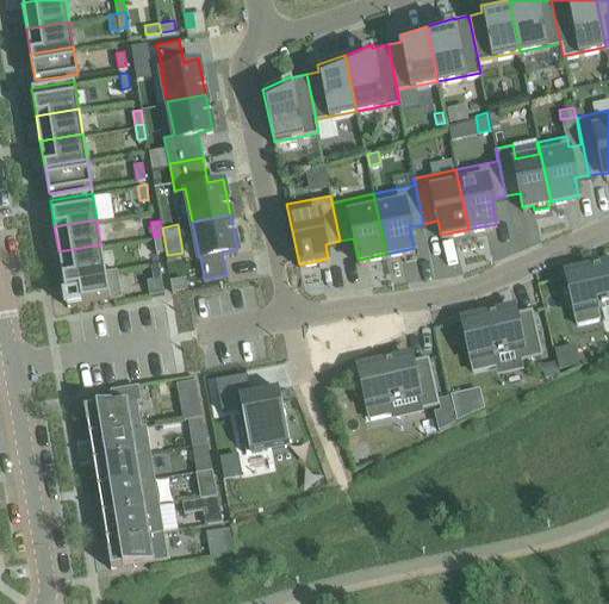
[(162,235),(153,236),(155,251),(165,249),(162,235)]
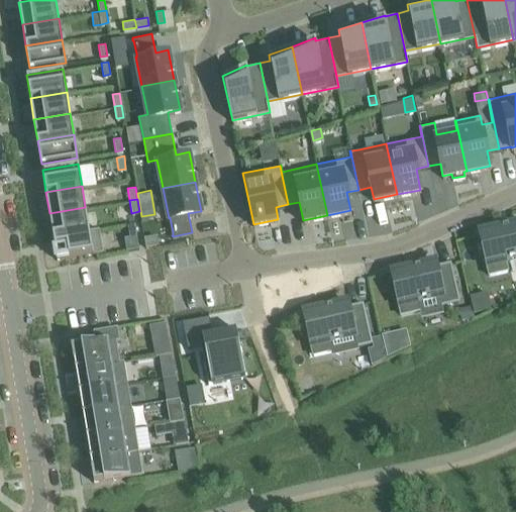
[(49,213),(53,234),(89,228),(85,207),(49,213)]
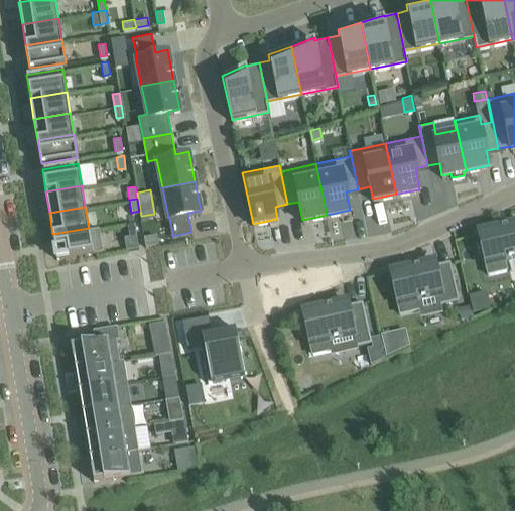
[(127,222),(129,235),(136,233),(134,221),(127,222)]
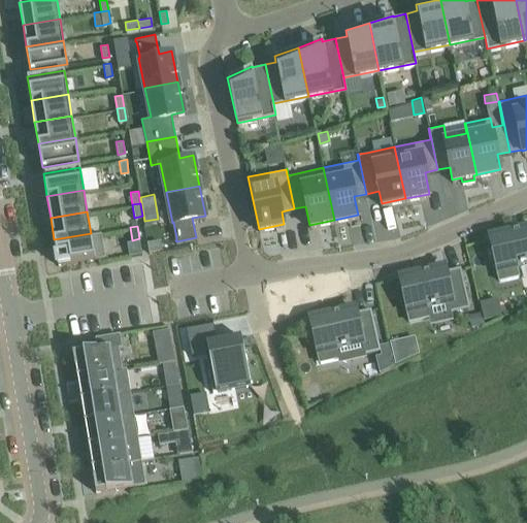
[(523,227),(489,234),(499,278),(518,273),(515,263),(526,260),(526,226),(523,228),(523,227)]
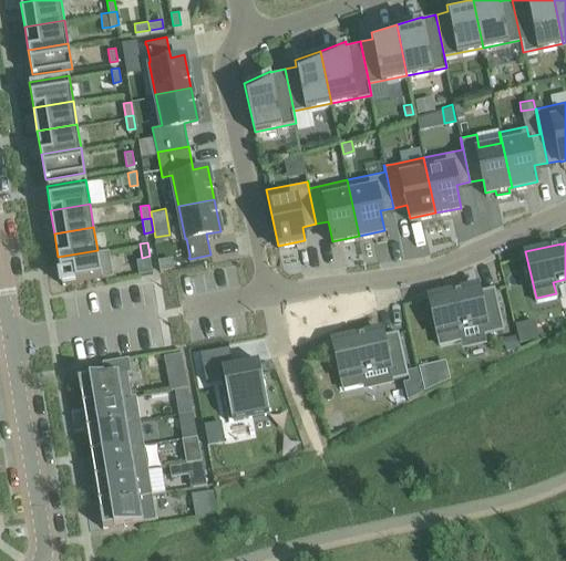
[(98,250),(58,257),(62,282),(112,274),(109,249),(98,250)]
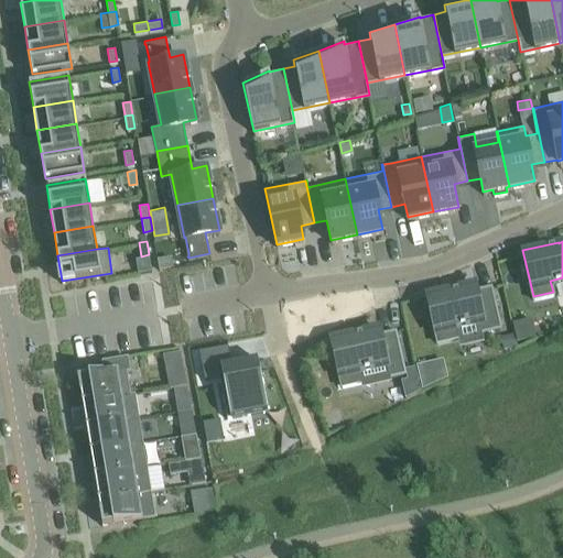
[(170,255),(157,258),(159,266),(171,264),(170,255)]
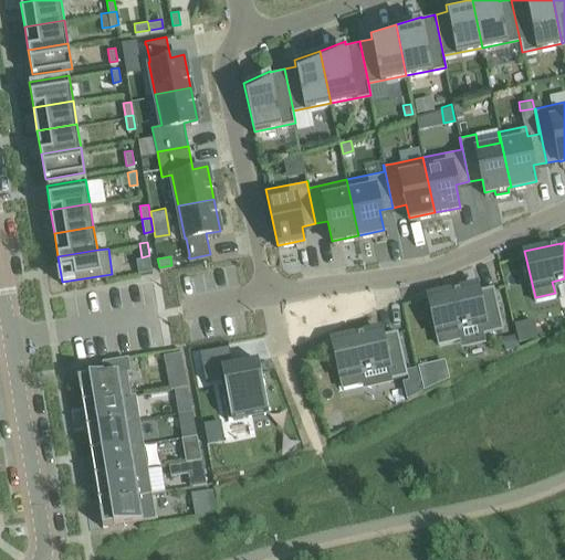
[(464,286),(428,295),(436,330),(438,341),(459,337),(456,325),(480,319),(483,333),(503,327),(493,285),(478,288),(477,284),(475,284),(475,285),(464,287),(464,286)]
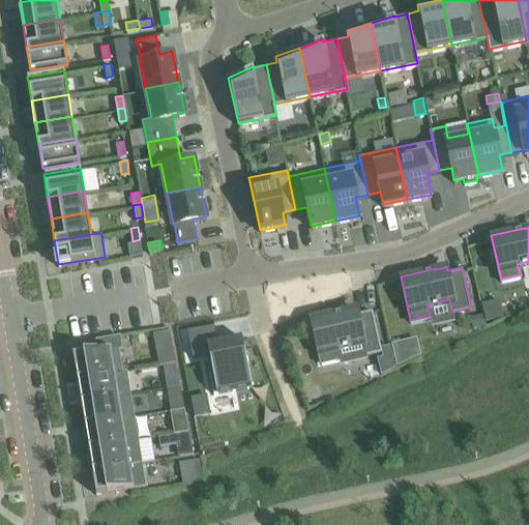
[(356,307),(355,308),(355,309),(345,311),(345,310),(311,318),(318,350),(320,360),(340,356),(336,346),(362,340),(365,353),(381,350),(372,309),(357,312),(356,307)]
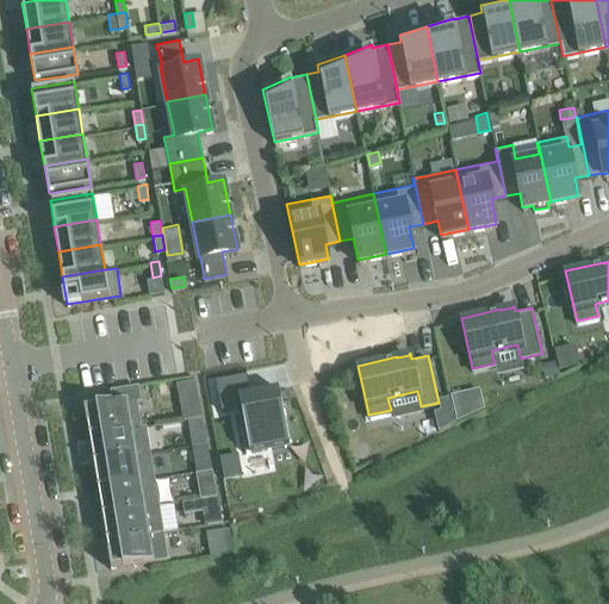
[(554,360),(541,362),(544,374),(557,371),(554,360)]
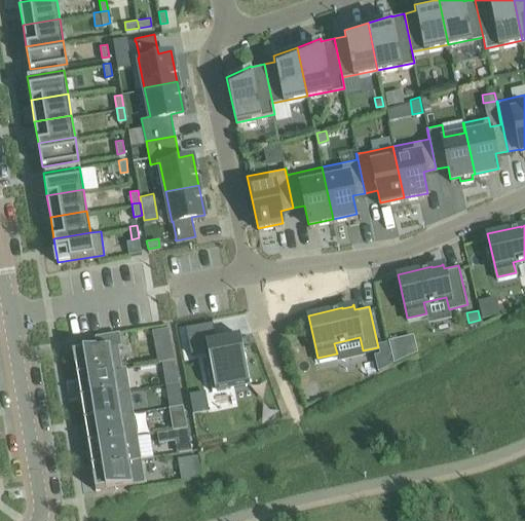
[(215,321),(187,326),(192,351),(205,349),(213,388),(249,382),(240,333),(218,337),(215,321)]
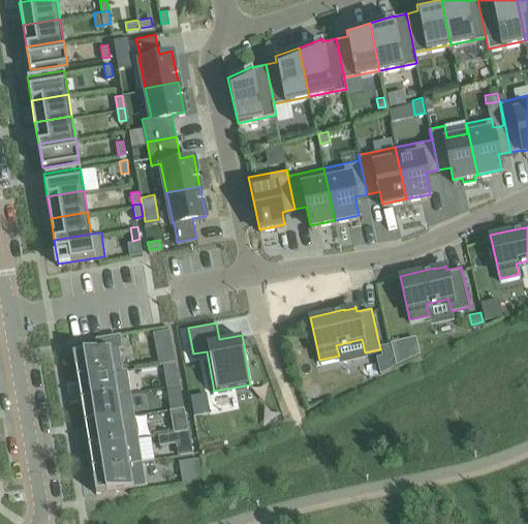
[(72,352),(74,367),(75,367),(78,375),(76,375),(76,376),(126,368),(126,367),(122,368),(119,345),(122,345),(119,332),(95,336),(97,348),(72,352)]
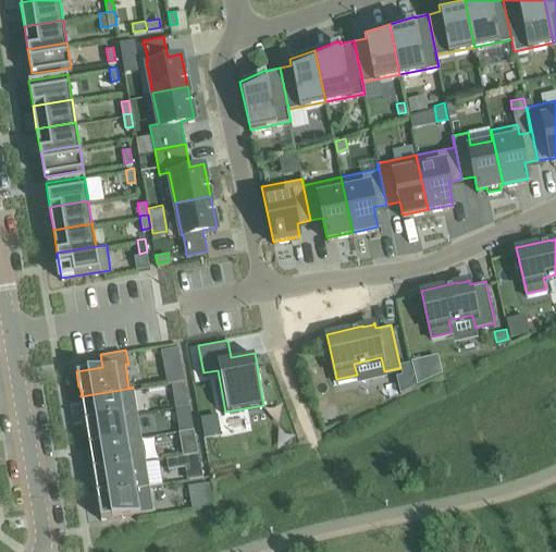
[(436,353),(411,359),(416,381),(441,370),(436,353)]
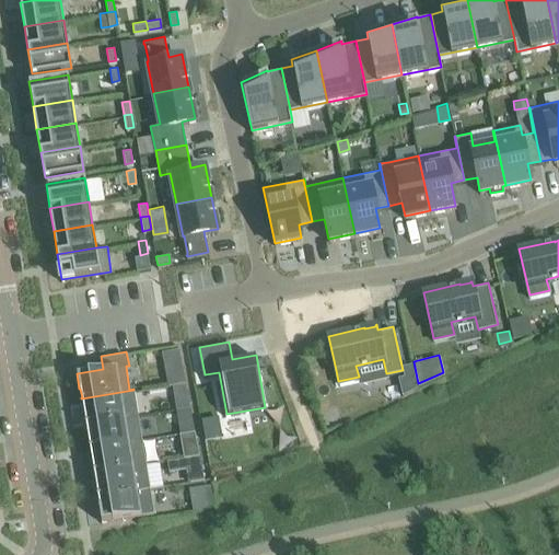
[(182,366),(166,369),(169,383),(185,380),(182,366)]
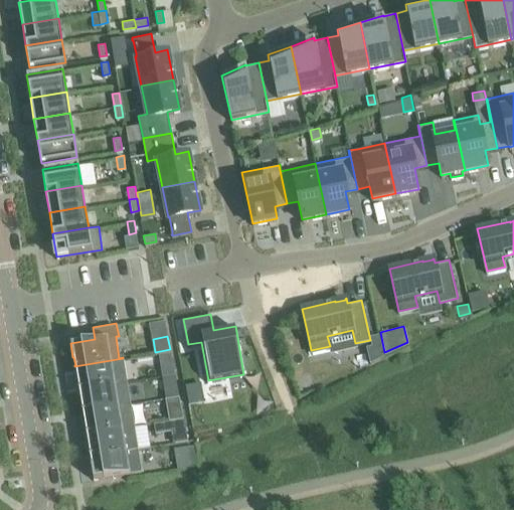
[(380,343),(367,346),(370,361),(383,355),(380,343)]
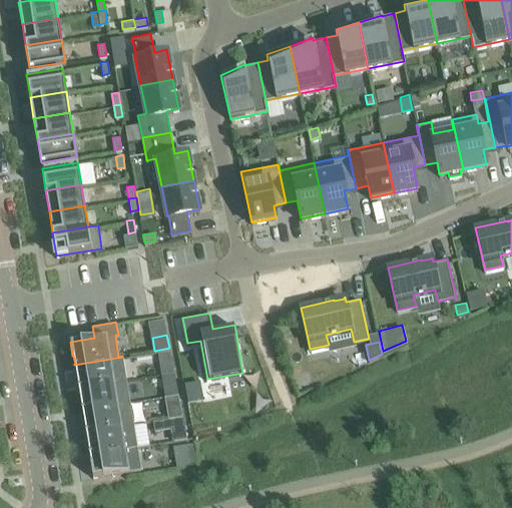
[(126,379),(122,357),(74,365),(75,365),(78,382),(78,386),(78,387),(126,379)]
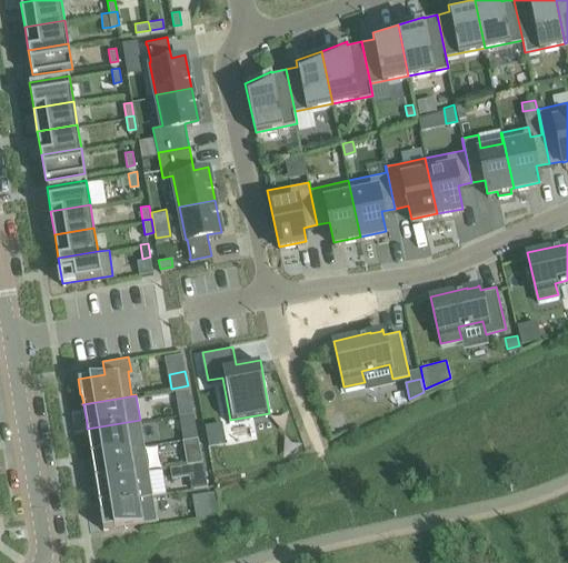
[(190,400),(178,402),(180,413),(192,411),(190,400)]
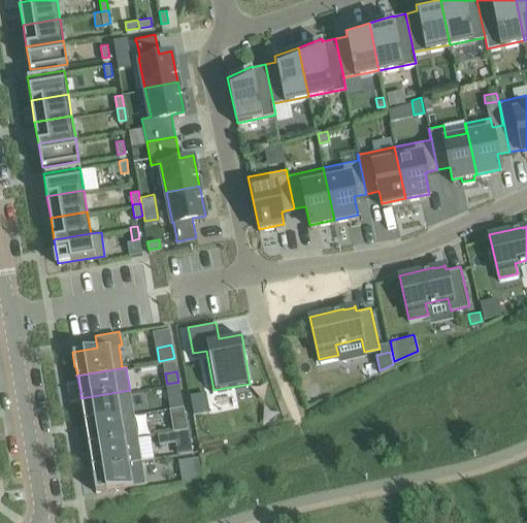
[(178,382),(167,384),(169,399),(182,396),(178,382)]
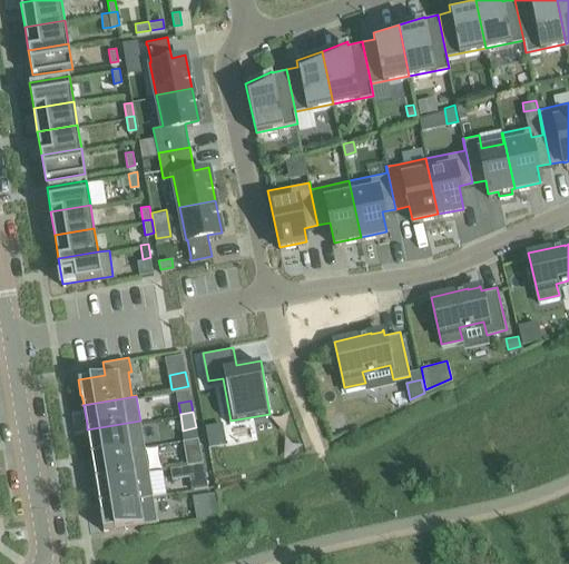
[(90,454),(144,445),(140,421),(87,429),(88,429),(91,453),(90,453),(90,454)]
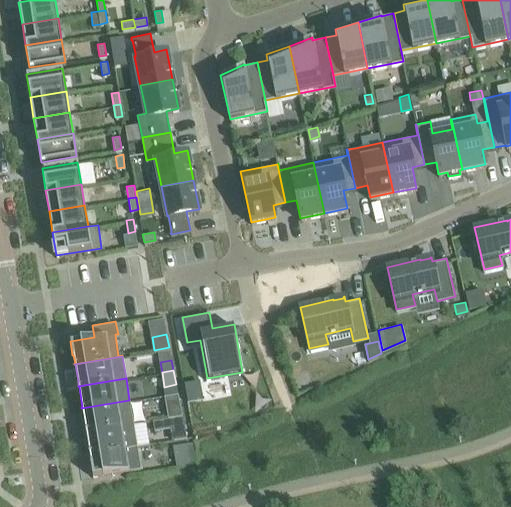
[(133,422),(129,400),(81,408),(81,409),(82,408),(86,429),(85,429),(85,430),(133,422)]
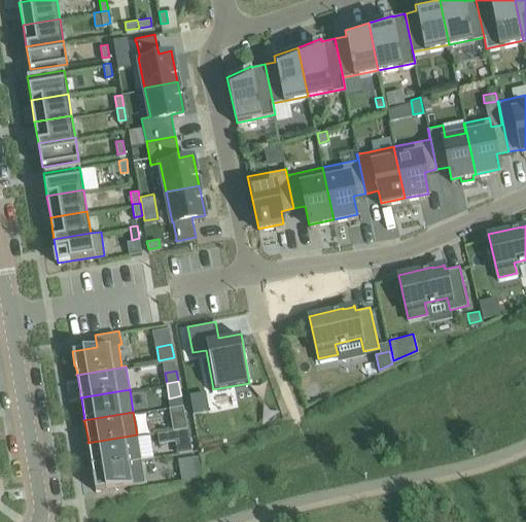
[(91,464),(91,465),(141,457),(141,456),(129,458),(125,438),(137,436),(137,435),(88,443),(88,444),(89,444),(92,464),(91,464)]
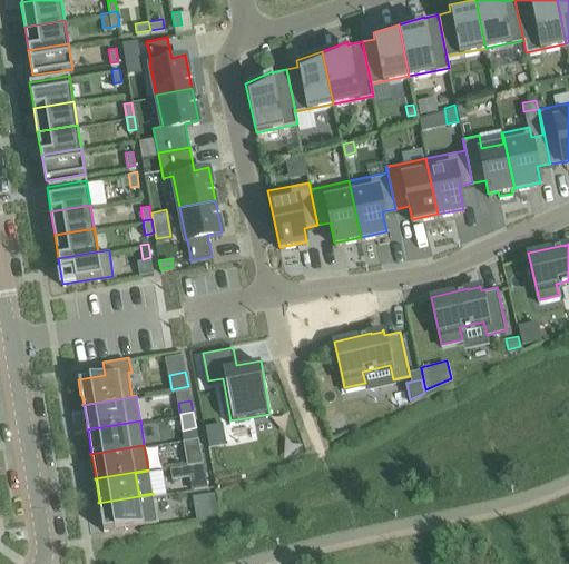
[(205,472),(193,474),(195,486),(207,484),(205,472)]
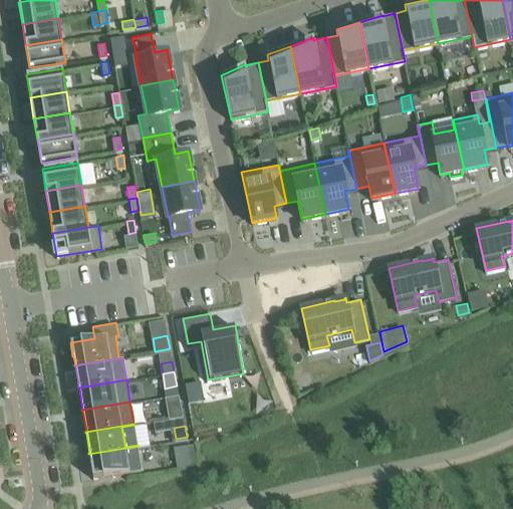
[(194,442),(181,444),(184,465),(197,462),(194,442)]
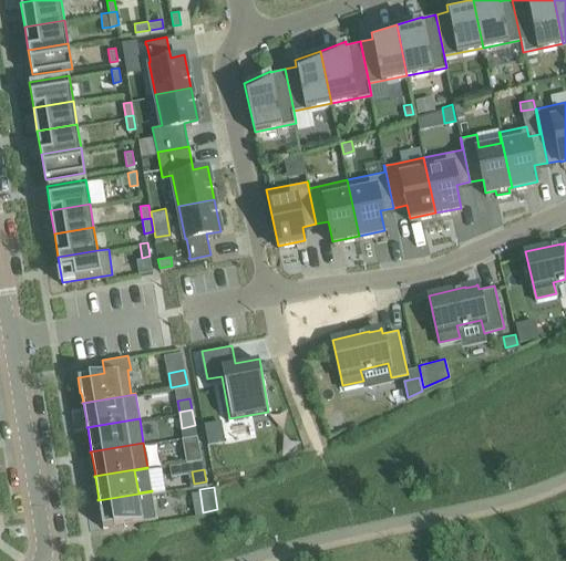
[(152,491),(98,500),(99,501),(101,510),(100,510),(102,526),(155,517),(152,491)]
